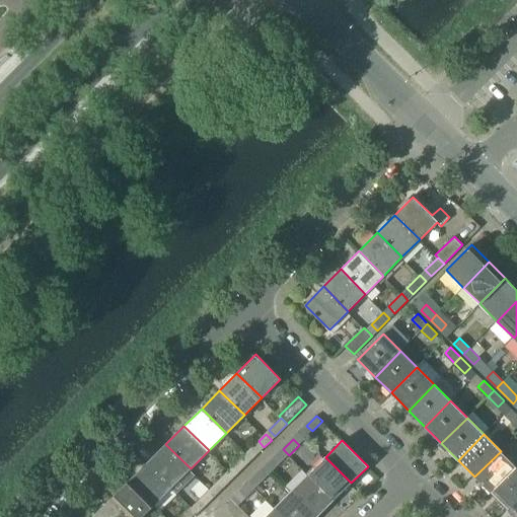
[(264,447),(259,441),(250,448),(256,454),(264,447)]
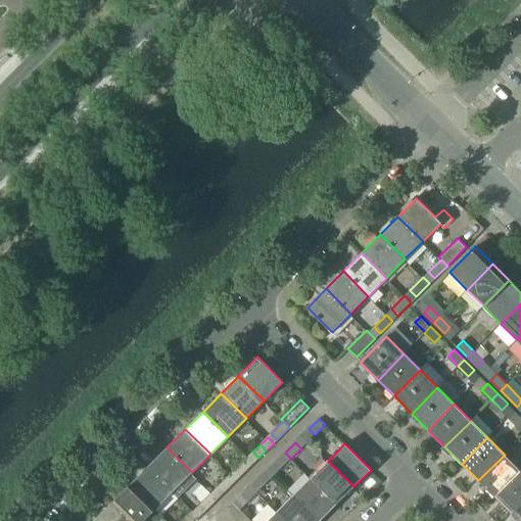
[(167,447),(148,466),(174,490),(192,472),(167,447)]
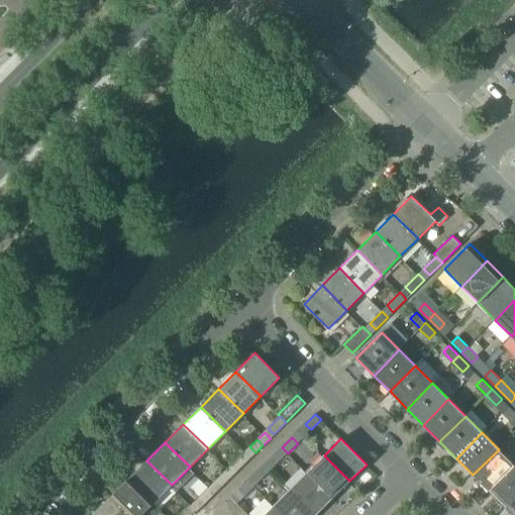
[(288,453),(282,447),(272,457),(278,464),(288,453)]
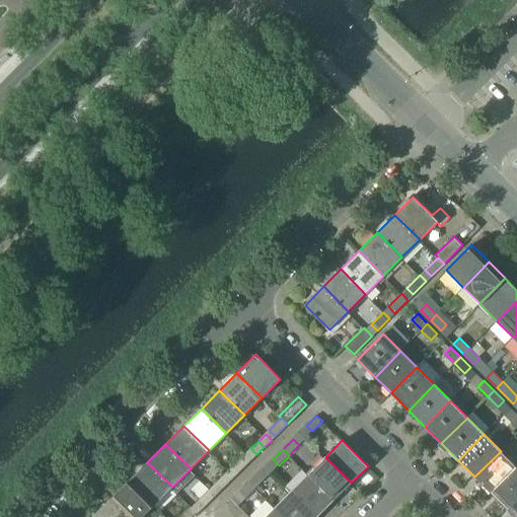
[(474,476),(491,493),(516,468),(516,466),(501,451),(474,476)]
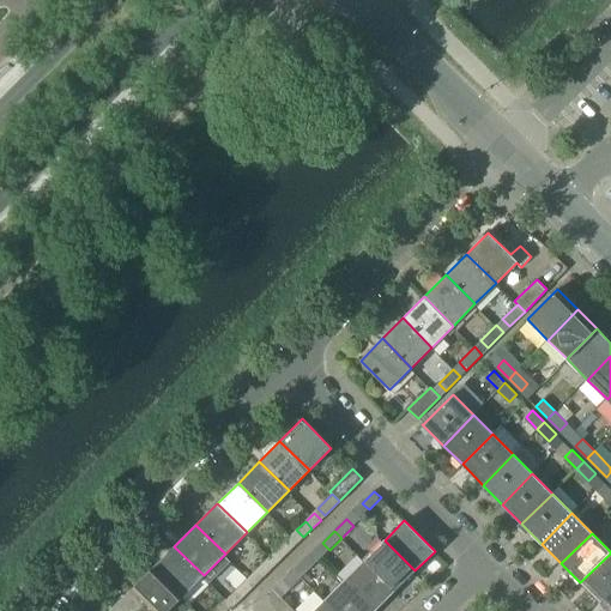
[(291,536),(283,543),(290,550),(298,543),(291,536)]
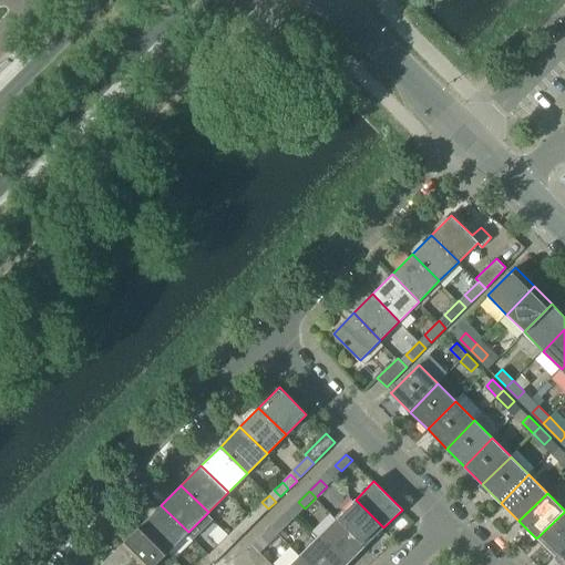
[(356,500),(337,517),(365,546),(383,527),(356,500)]
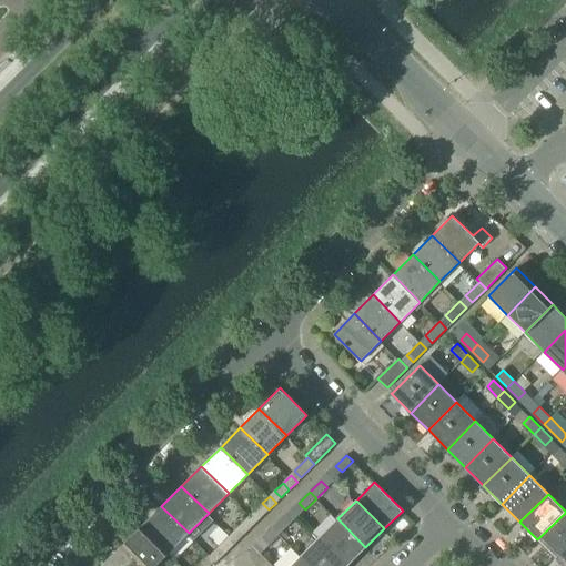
[(269,509),(262,503),(255,509),(262,516),(269,509)]
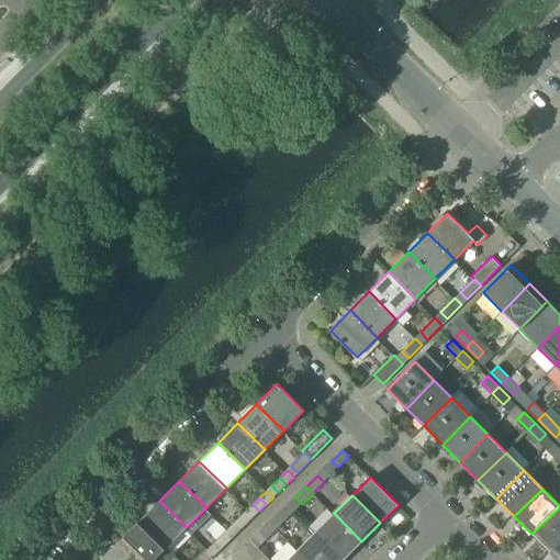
[(159,501),(141,519),(168,546),(187,527),(159,501)]
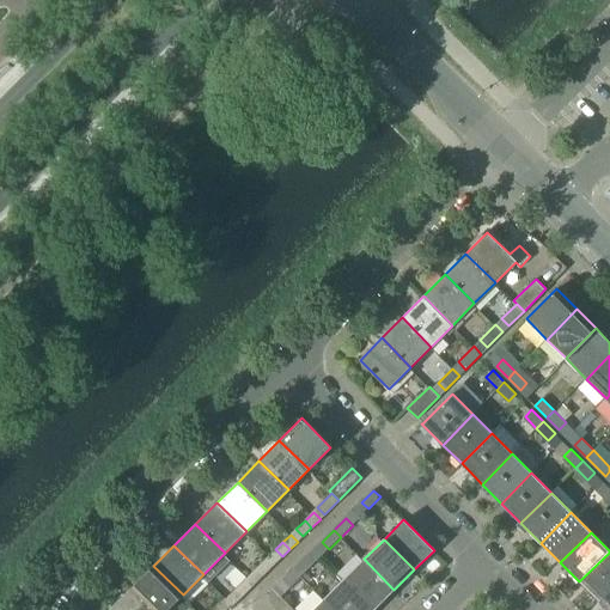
[(579,581),(598,601),(609,589),(609,553),(579,581)]
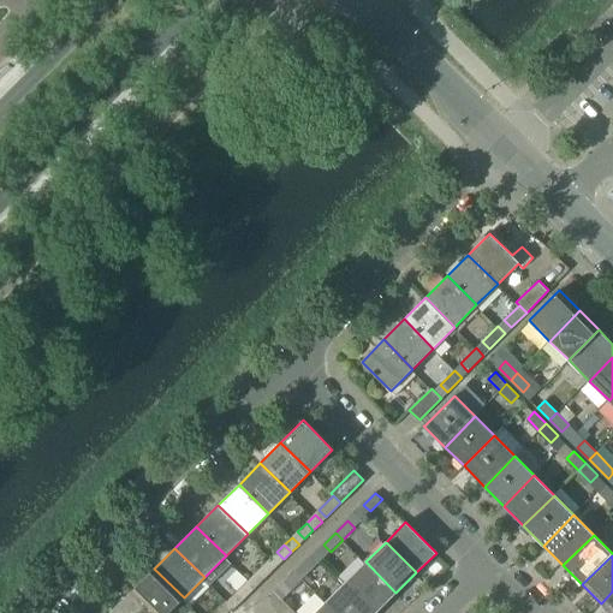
[(271,558),(263,565),(271,572),(278,565),(271,558)]
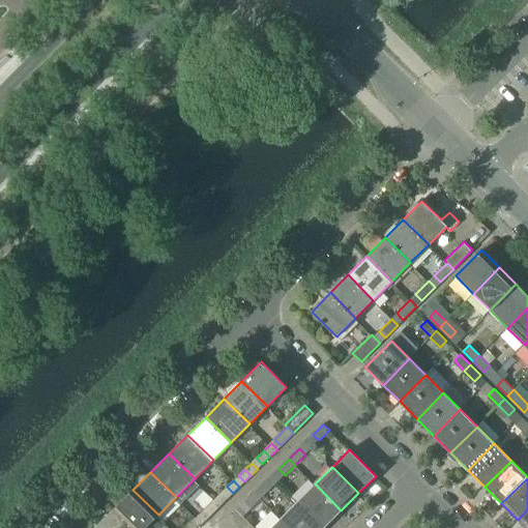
[(265,482),(256,492),(262,498),(271,489),(265,482)]
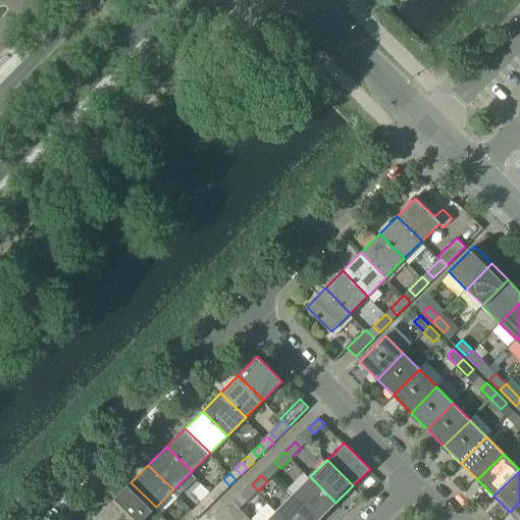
[(310,476),(293,494),(319,519),(335,503),(310,476)]
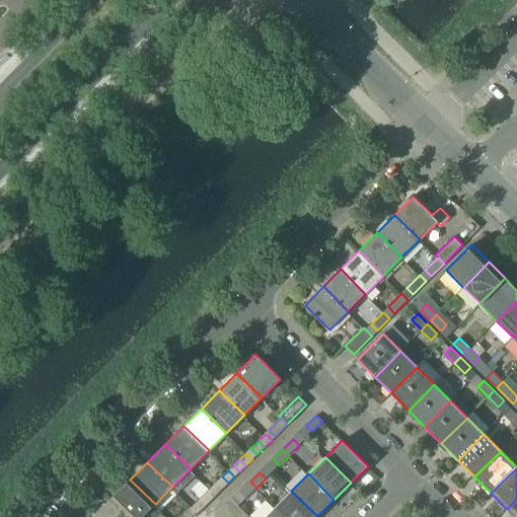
[(228,483),(222,476),(215,483),(222,489),(228,483)]
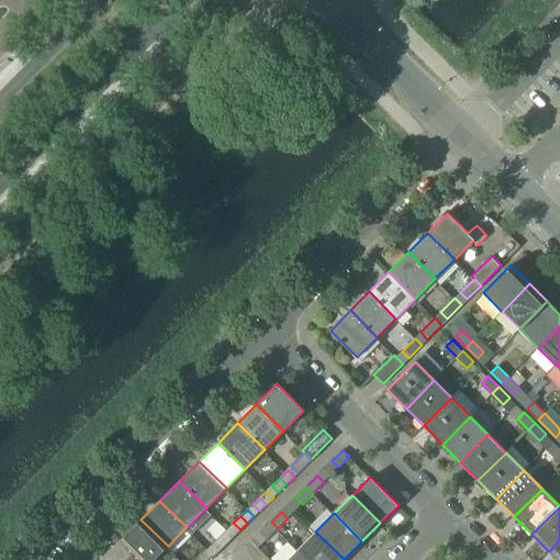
[(141,519),(122,538),(142,559),(153,559),(168,546),(141,519)]
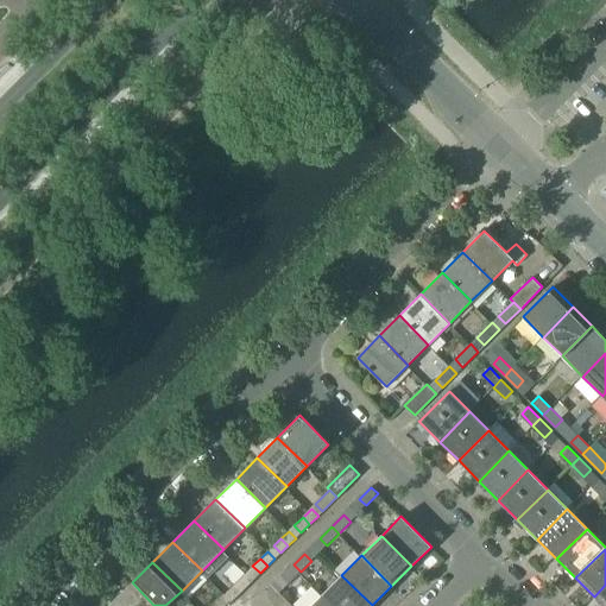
[(301,572),(294,565),(272,585),(279,592),(301,572)]
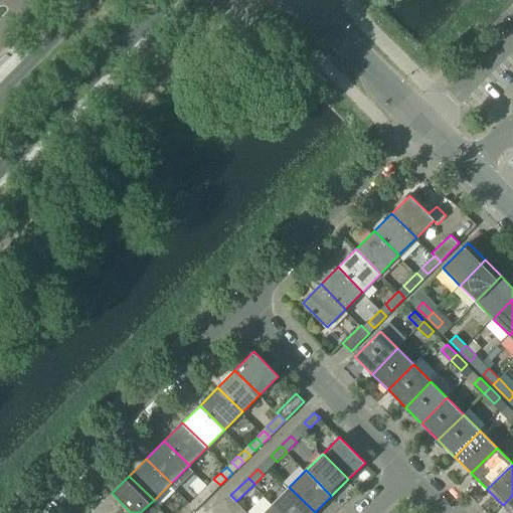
[(208,484),(202,491),(208,497),(214,491),(208,484)]
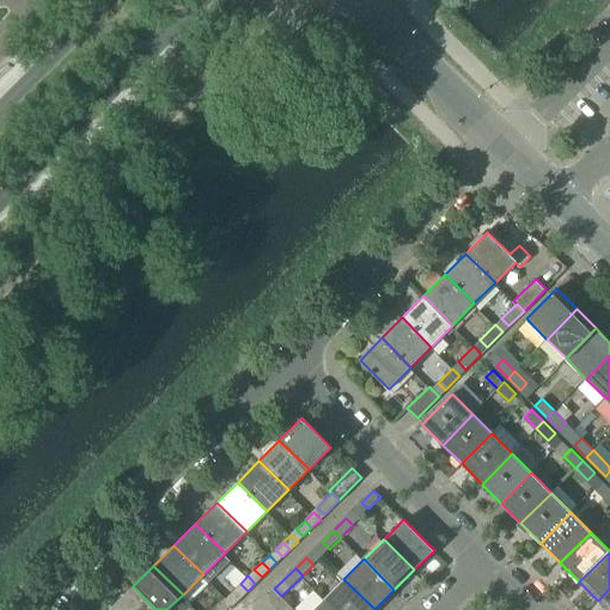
[(343,579),(324,598),(336,609),(373,609),(374,609),(343,579)]
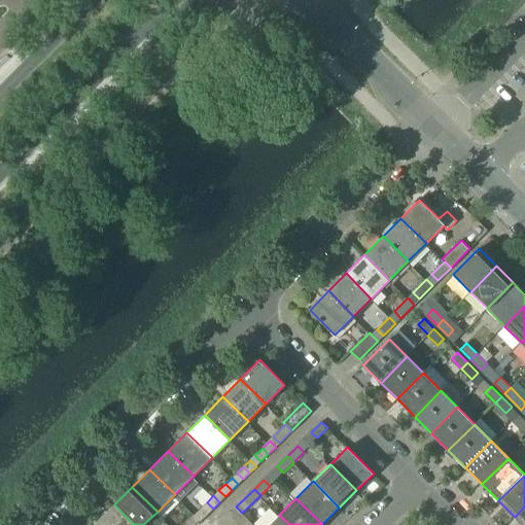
[(213,509),(207,502),(200,509),(206,515),(213,509)]
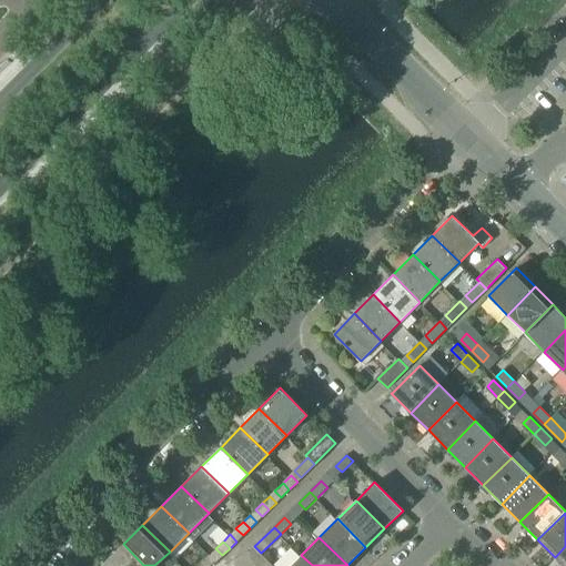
[(143,565),(123,544),(103,564),(104,565),(143,565)]
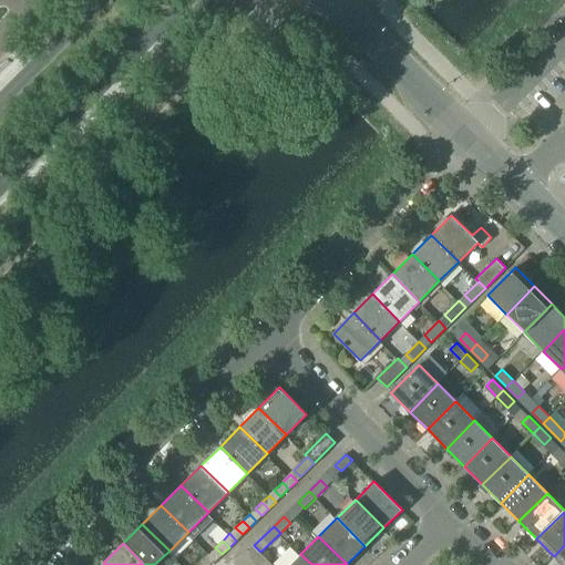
[(564,545),(554,556),(563,564),(564,564),(564,545)]
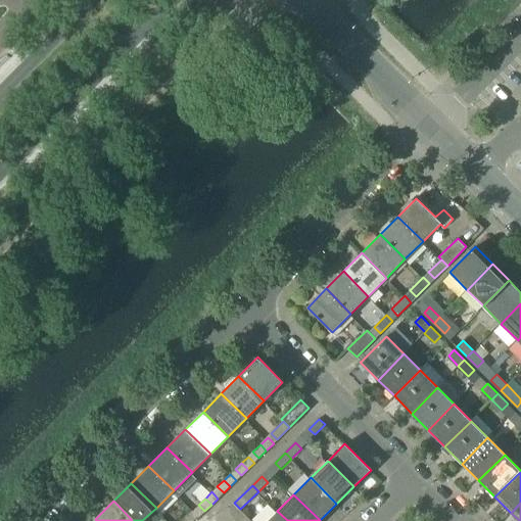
[(287,520),(277,511),(274,507),(259,520),(287,520)]
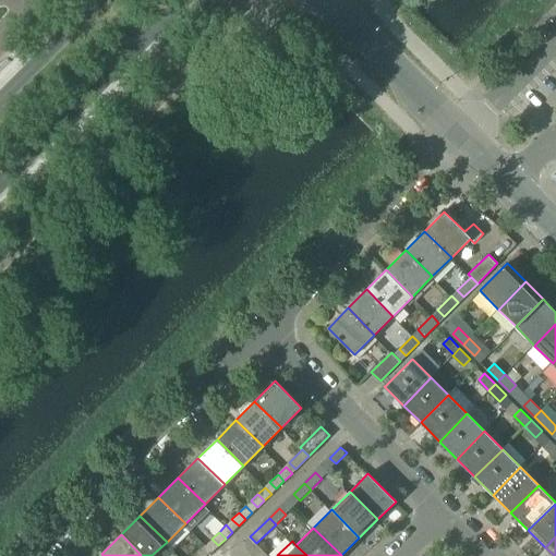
[(205,544),(198,551),(203,555),(206,555),(213,551),(205,544)]
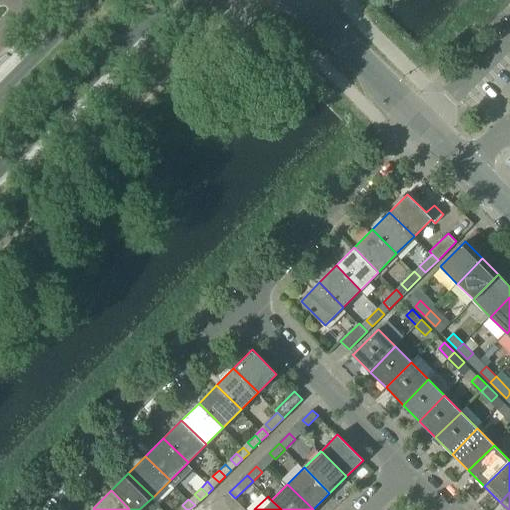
All buildings are outlined.
